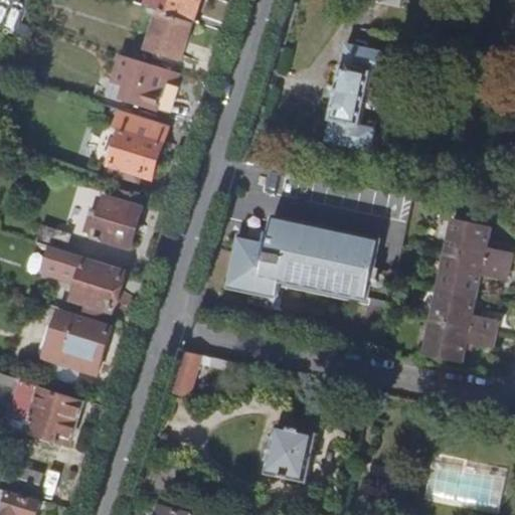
[(193,25),(201,0),(150,0),(147,10),(159,13),(193,25)]
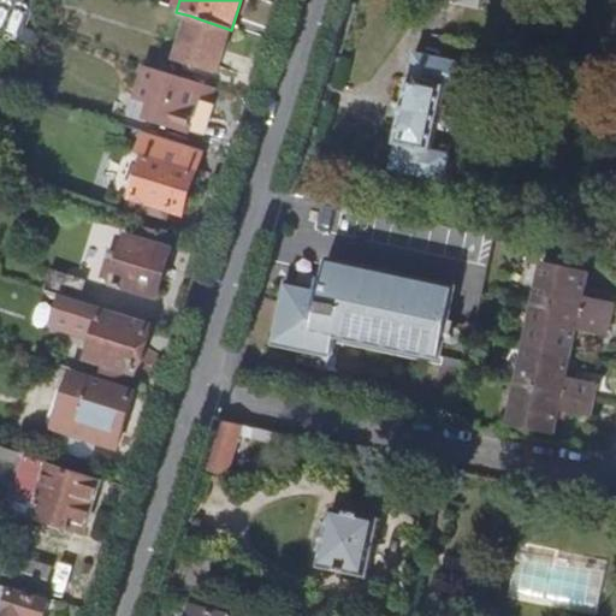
[(615,1),(609,0),(599,0),(587,61),(615,67),(615,1)]
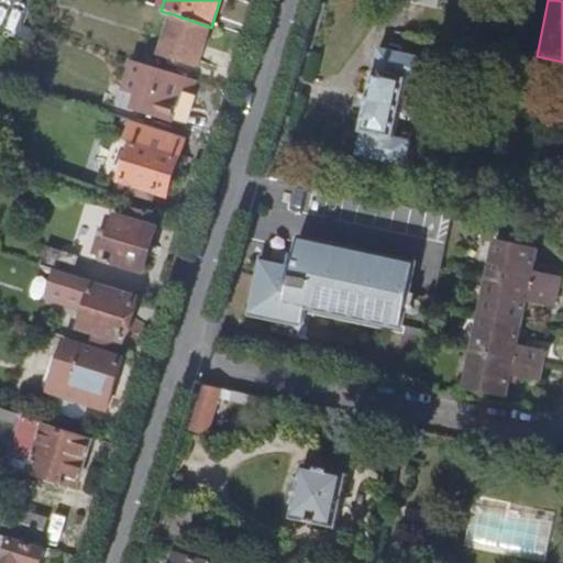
[(198,68),(211,28),(174,14),(161,56),(198,68)]
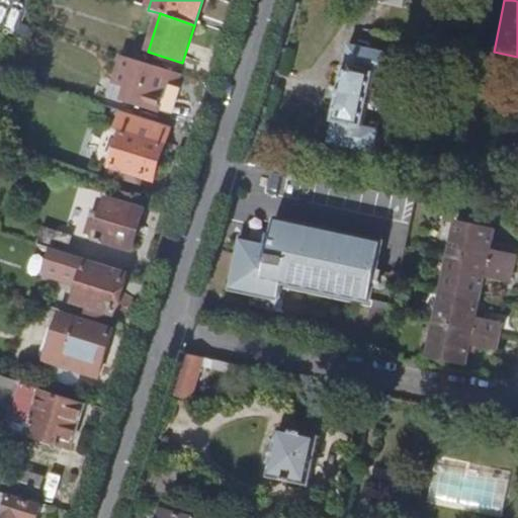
[(360,127),(372,75),(387,79),(393,55),(348,46),(327,144),(370,154),(375,132),(360,127)]
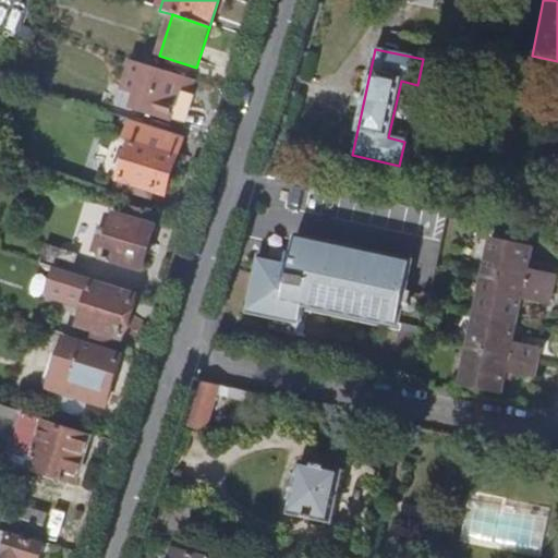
[(178,93),(183,77),(150,68),(146,83),(130,77),(124,95),(141,100),(137,111),(168,121),(169,118),(178,93)]
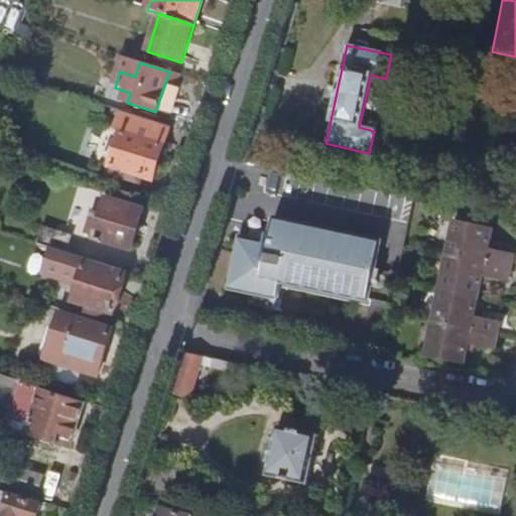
[(166,113),(174,89),(164,86),(156,109),(166,113)]
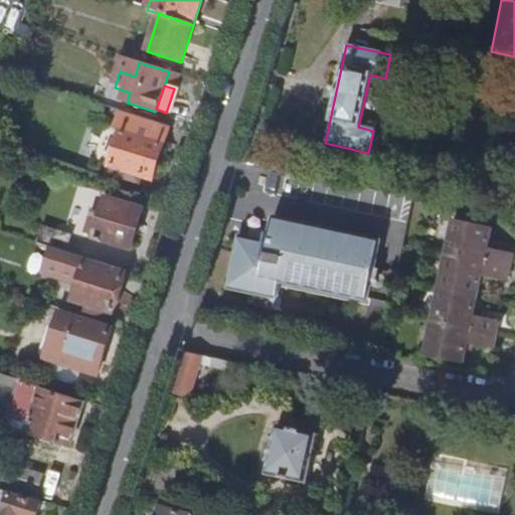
[(153,181),(171,127),(121,112),(116,128),(122,130),(110,167),(120,170),(118,177),(125,179),(127,173),(153,181)]
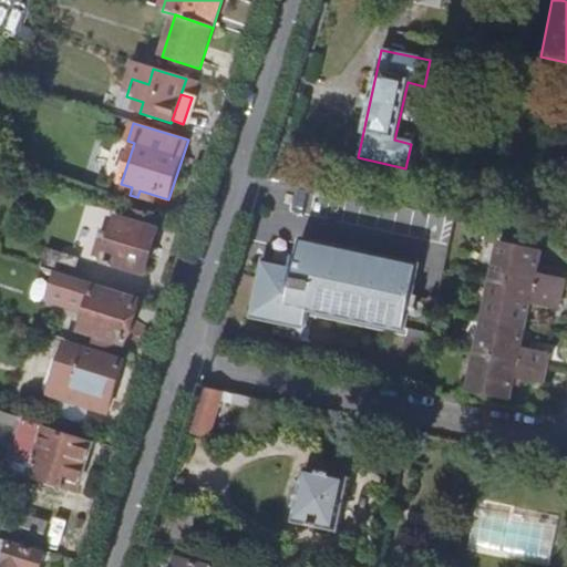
[(146,276),(160,232),(155,229),(158,218),(125,207),(122,219),(120,219),(105,263),(146,276)]
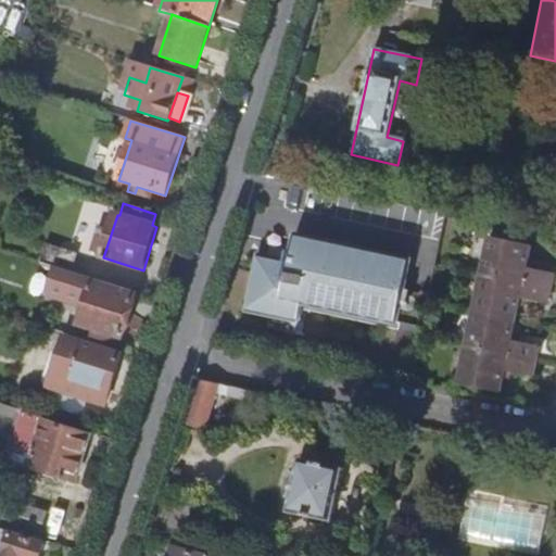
[(512,341),(521,298),(548,303),(555,270),(529,265),(533,244),(492,236),(459,387),(501,395),(505,374),(532,379),(539,346),(512,341)]
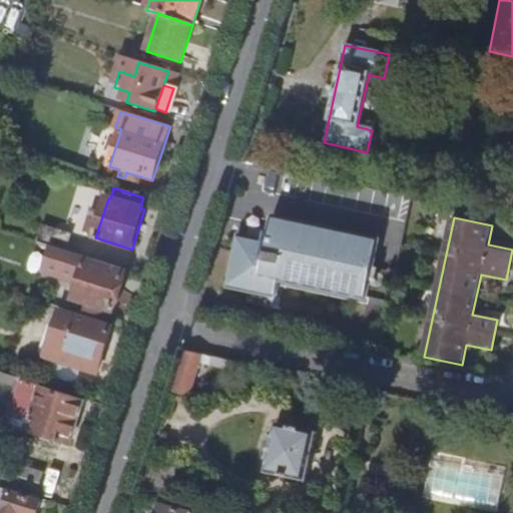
[(366,299),(378,242),(272,220),(266,247),(237,240),(228,287),(275,297),(278,280),(366,299)]
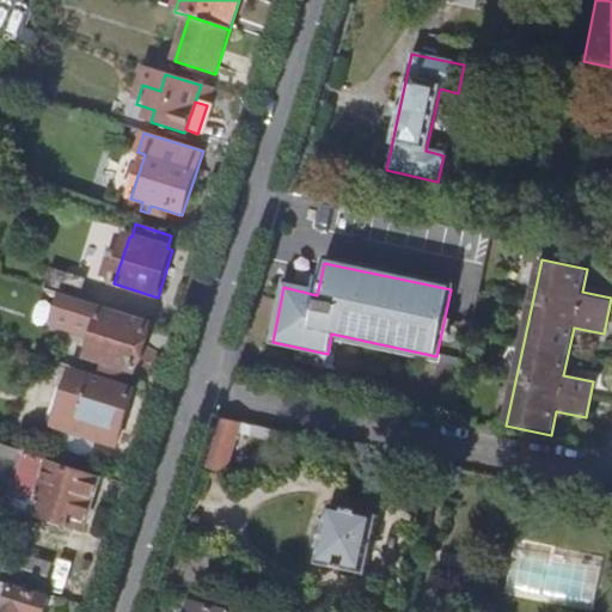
[(78,300),(84,282),(50,270),(43,289),(78,300)]
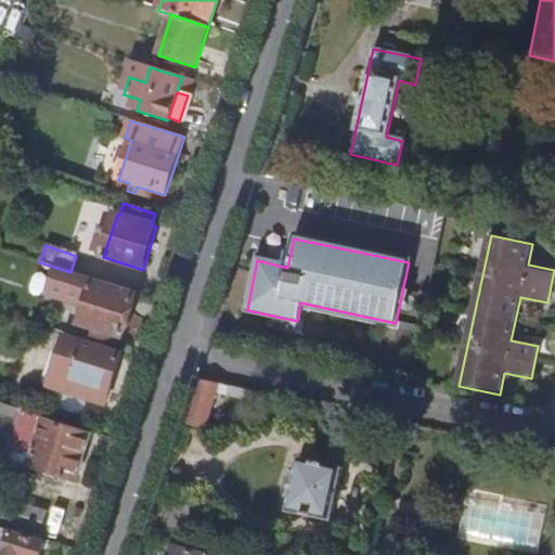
[(121,338),(136,295),(92,282),(79,325),(121,338)]
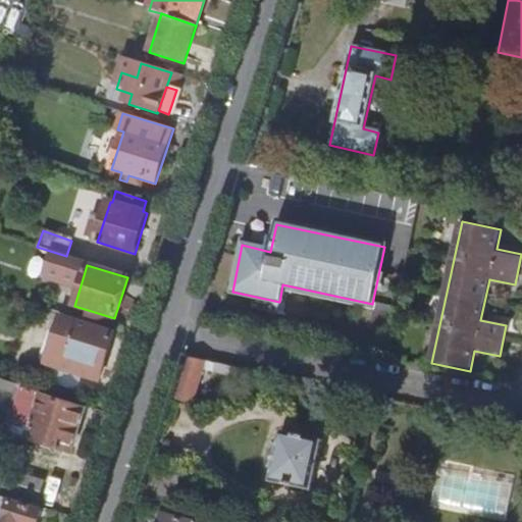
[(103,368),(114,333),(60,316),(45,364),(88,377),(92,365),(103,368)]
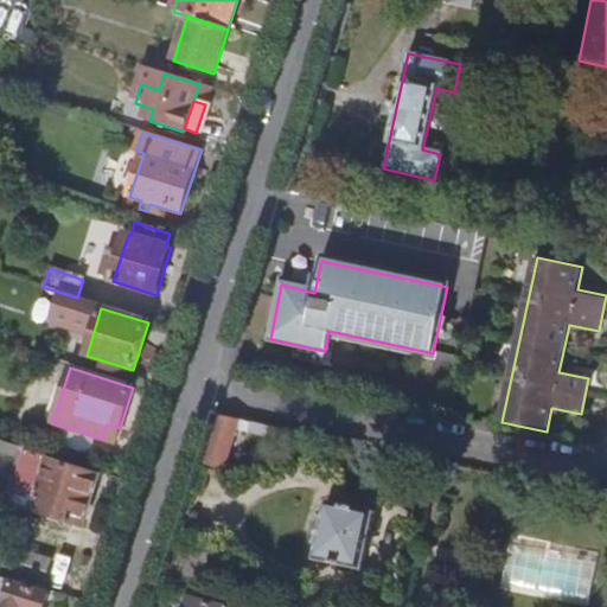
[(225,468),(237,430),(250,434),(249,439),(295,449),(299,433),(218,415),(204,461),(225,468)]
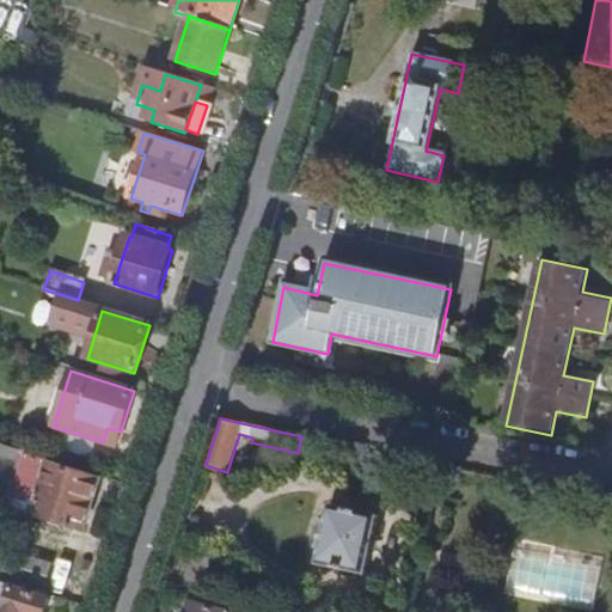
[(116,447),(121,432),(108,428),(103,442),(116,447)]
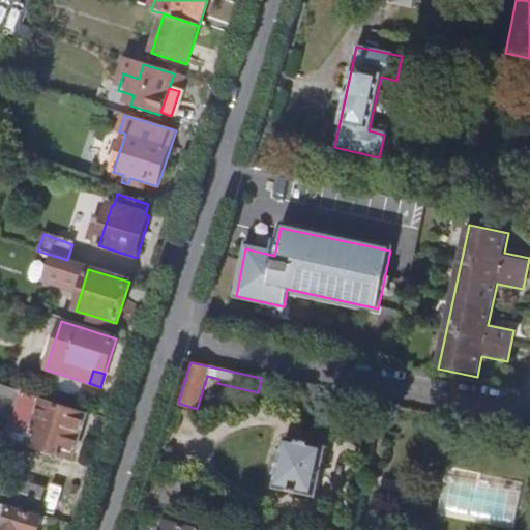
[(19,419),(25,400),(30,402),(32,394),(11,388),(3,414),(19,419)]
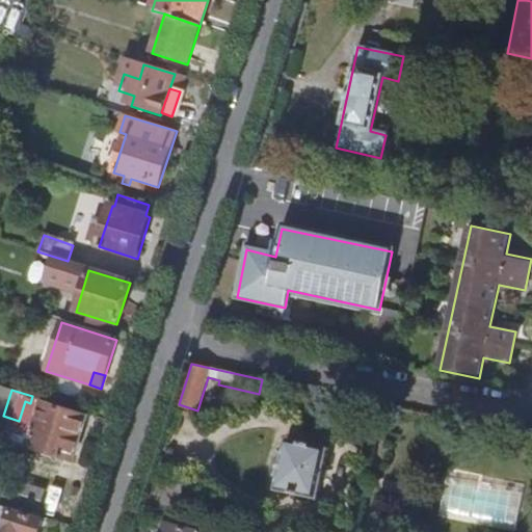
[(74,460),(87,417),(43,403),(29,447),(74,460)]
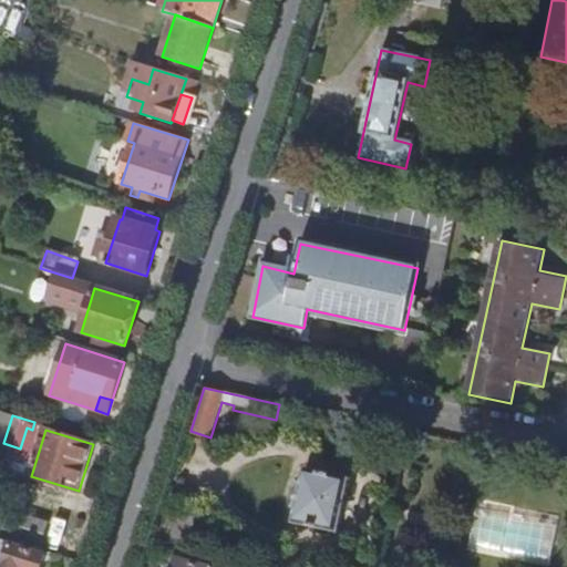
[(337,534),(349,478),(305,468),(299,491),(290,488),(288,501),(297,502),(291,524),(337,534)]
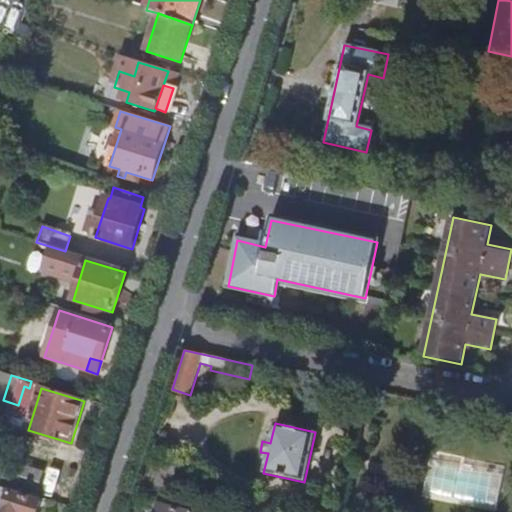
[(4,458),(0,478),(41,486),(45,466),(4,458)]
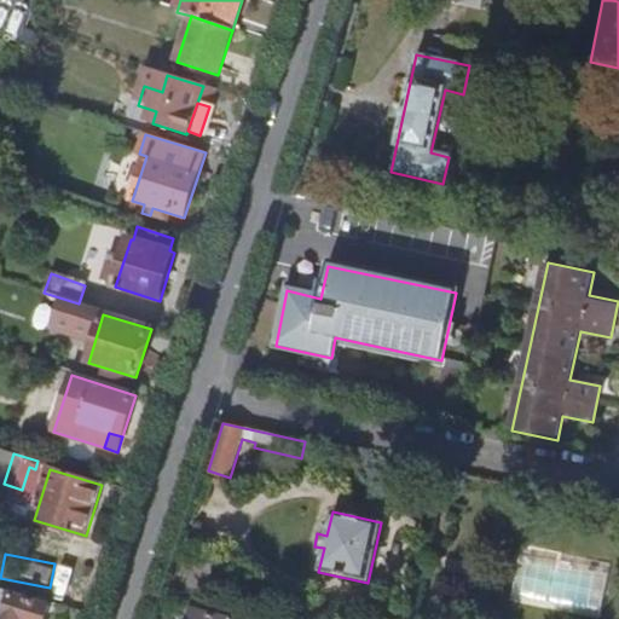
[(47,618),(51,608),(0,590),(0,618),(47,618)]
